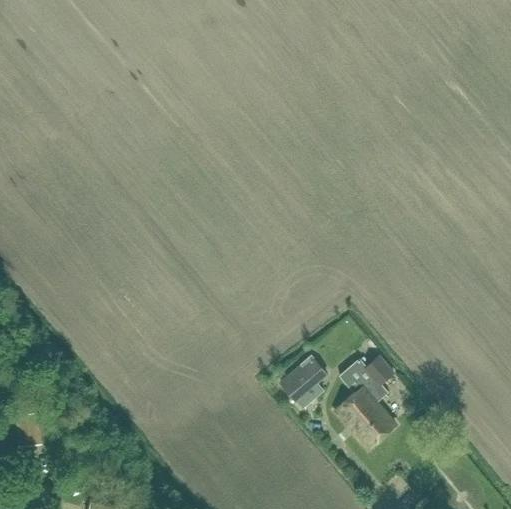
[(295,400),(329,373),(311,353),(278,380),(295,400)]
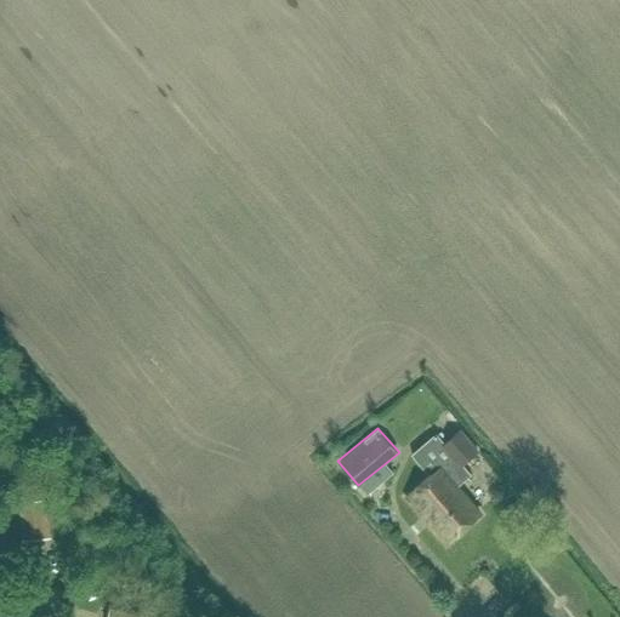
[(449,537),(479,512),(456,485),(471,474),(437,433),(413,453),(430,474),(407,493),(422,513),(426,509),(449,537)]
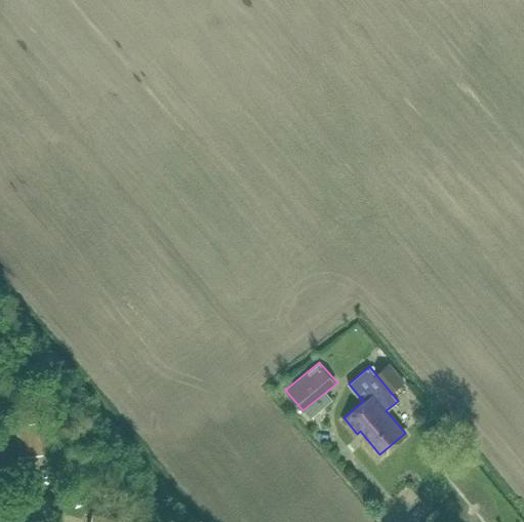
[(0,384),(0,406),(4,408),(9,387),(0,384)]
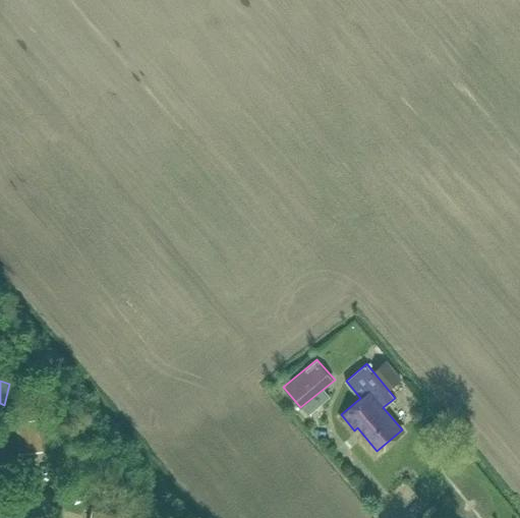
[(91,509),(88,517),(121,517),(122,516),(91,509)]
